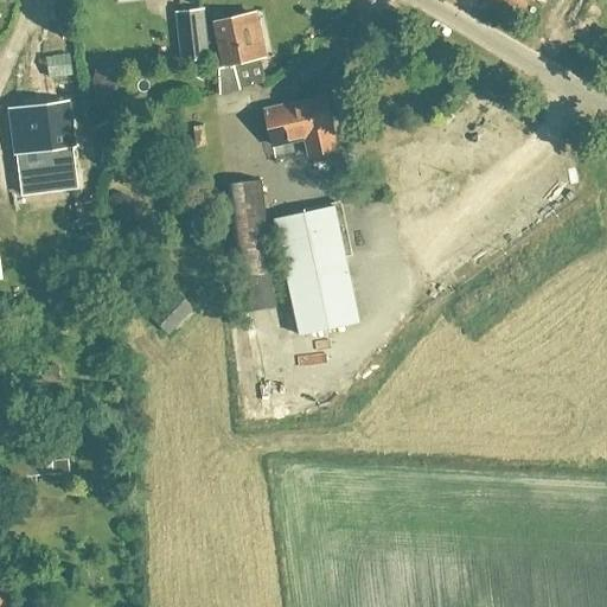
[(179,12),(184,59),(208,57),(203,10),(179,12)]
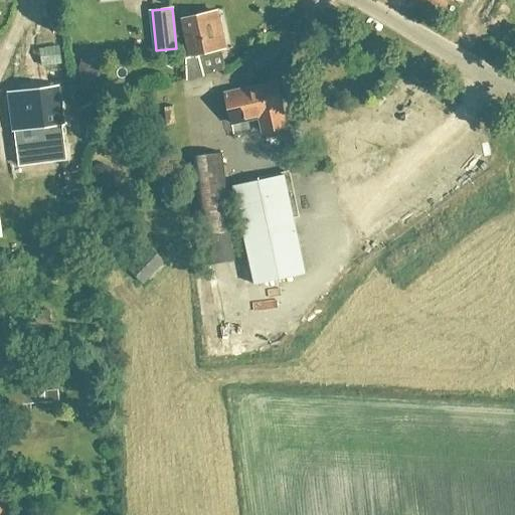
[(181,18),(190,56),(186,57),(186,78),(204,74),(202,63),(223,59),(213,11),(181,18)]
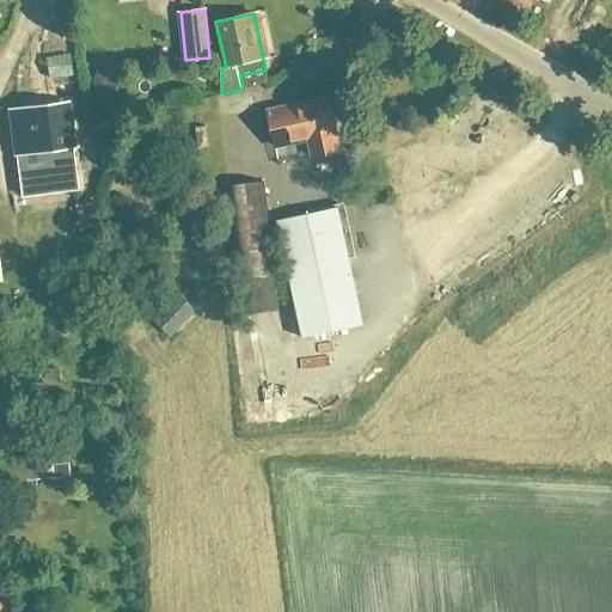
[(78,56),(77,42),(53,43),(54,57),(78,56)]
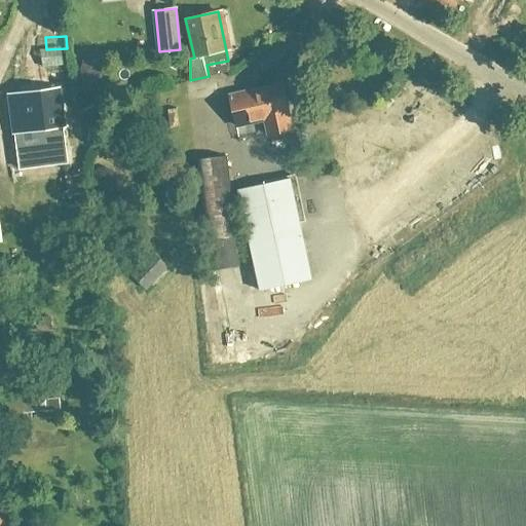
[(75,90),(95,95),(102,66),(82,61),(75,90)]
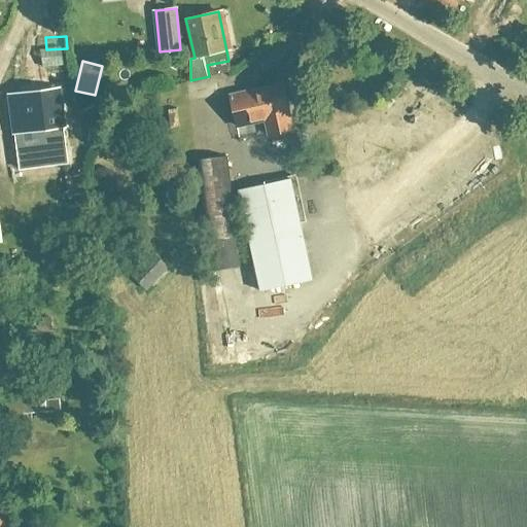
[(269,134),(292,130),(289,114),(290,113),(283,83),(231,95),(237,126),(266,119),(269,134)]
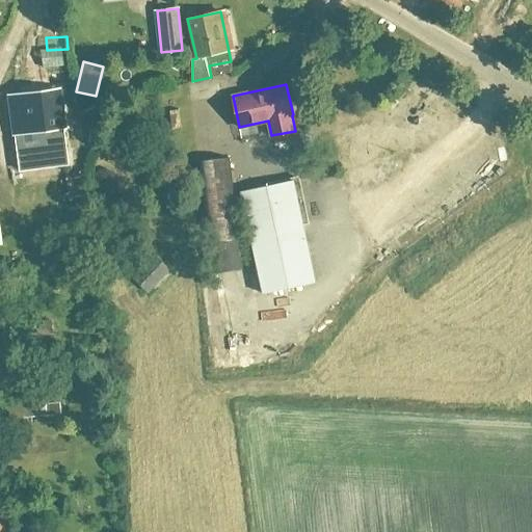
[(14,97),(20,149),(47,145),(48,155),(63,153),(55,91),(14,97)]
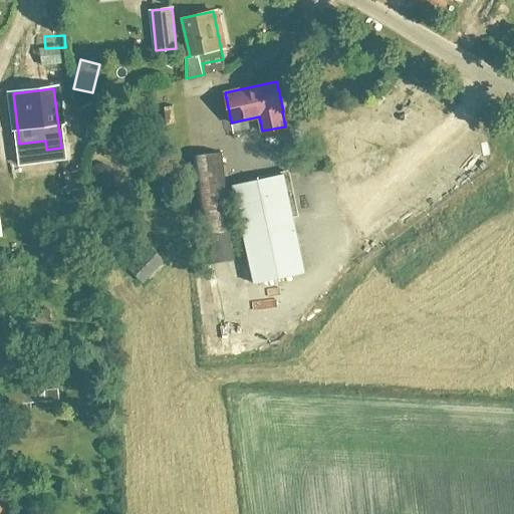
[(366,170),(374,159),(364,151),(355,162),(366,170)]
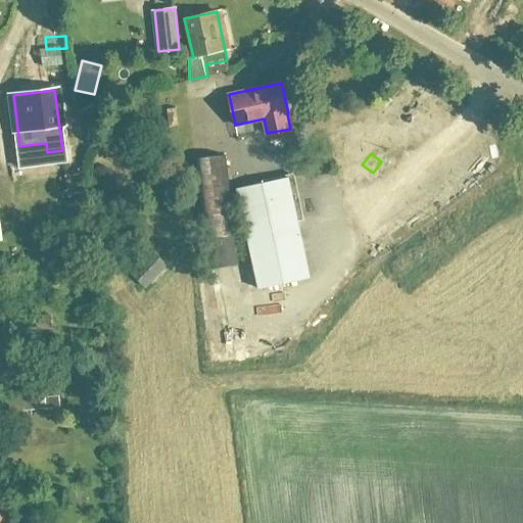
[(206,156),(210,216),(233,215),(230,155),(206,156)]
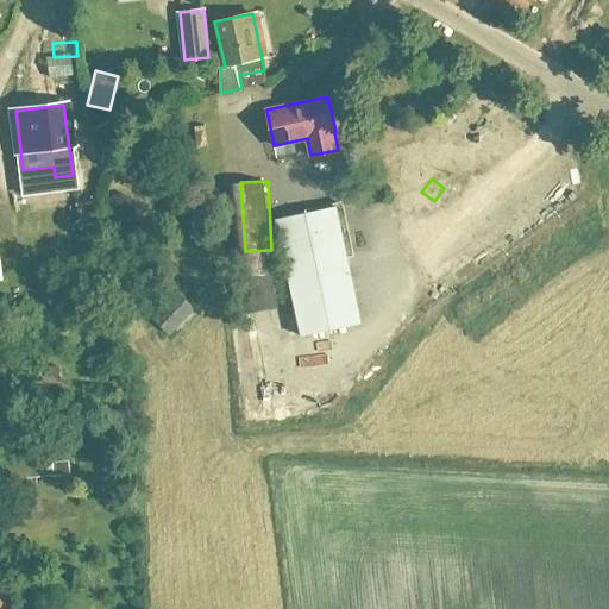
[(240,259),(217,262),(218,268),(221,305),(221,307),(242,305),(244,316),(306,311),(301,272),(242,278),(240,259)]
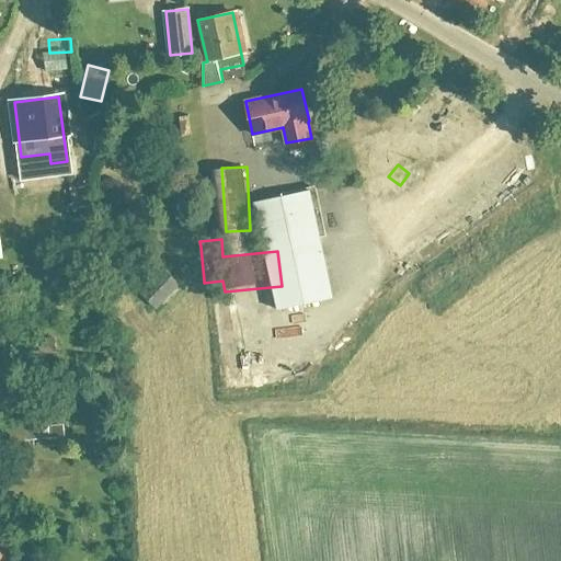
[(144,290),(163,309),(186,285),(167,266),(144,290)]
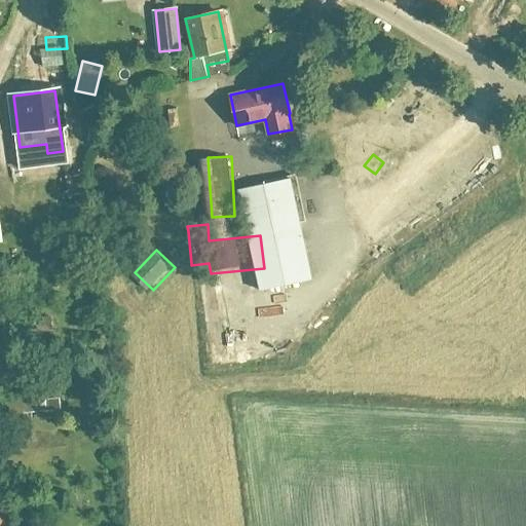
[(43,418),(61,417),(60,397),(7,402),(9,415),(43,412),(43,418)]
